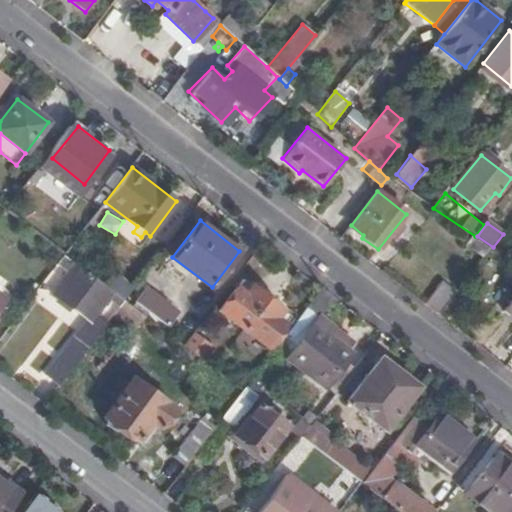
[(46,373),(59,384),(106,323),(95,315),(113,291),(77,264),(54,293),(88,318),(46,373)]
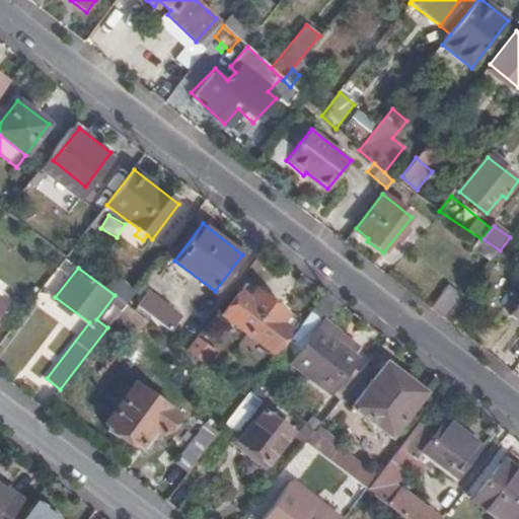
[(293,320),(246,284),(222,315),(269,351),(293,320)]
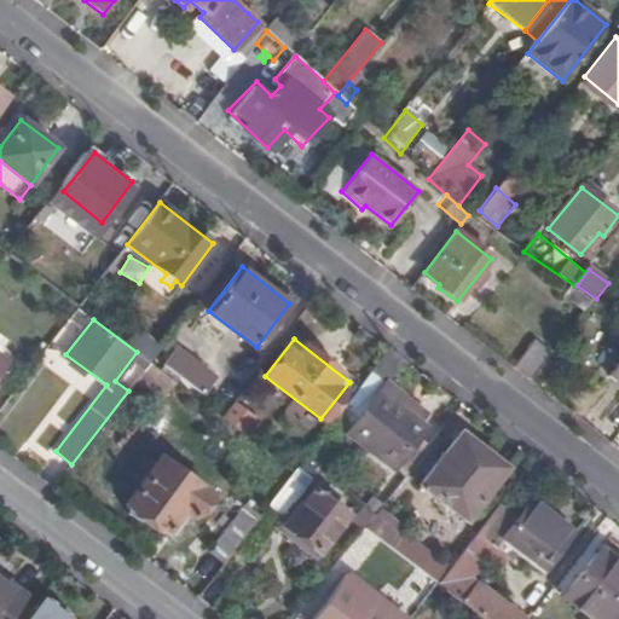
[(536,340),(514,368),(530,380),(550,352),(536,340)]
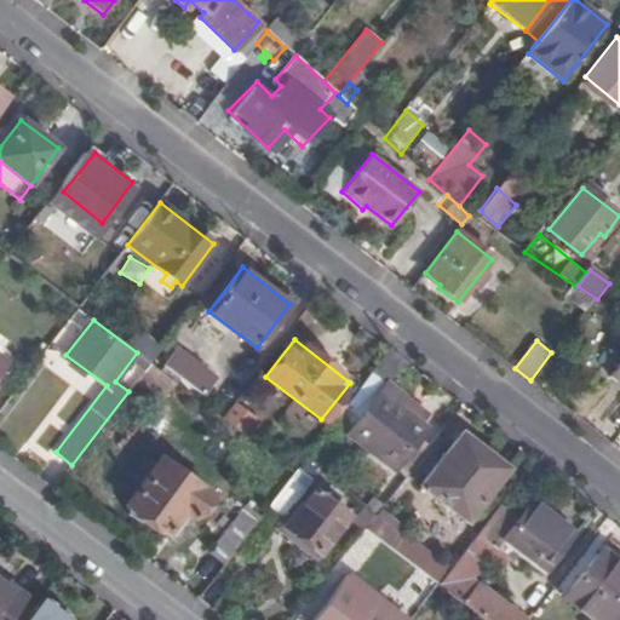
[(403,360),(388,348),(344,406),(360,419),(349,434),(396,470),(419,438),(426,429),(423,425),(399,406),(405,397),(386,383),(403,360)]
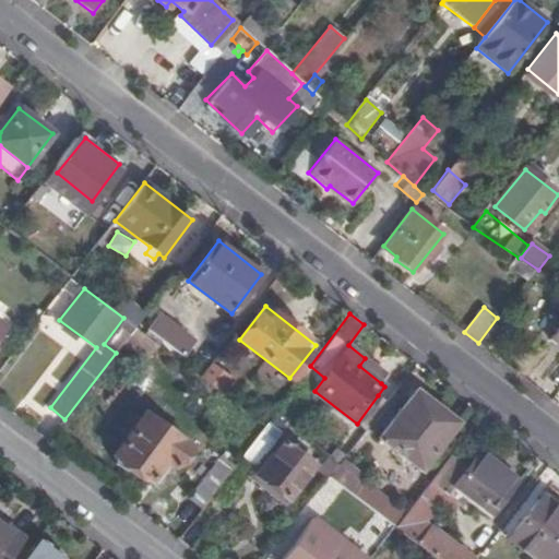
[(549,340),(558,324),(558,317),(554,313),(536,336),(546,345),(549,340)]
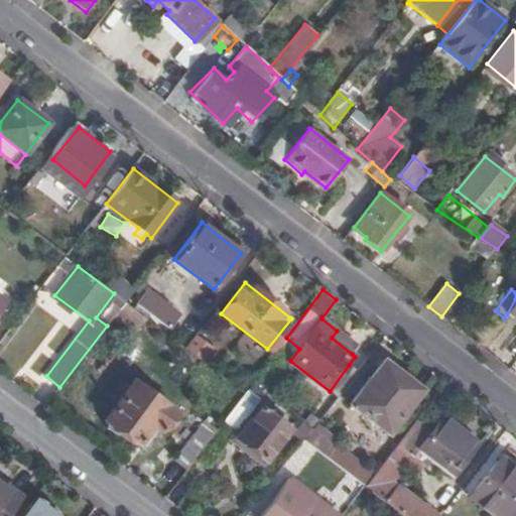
[(137,303),(169,327),(178,314),(147,291),(137,303)]
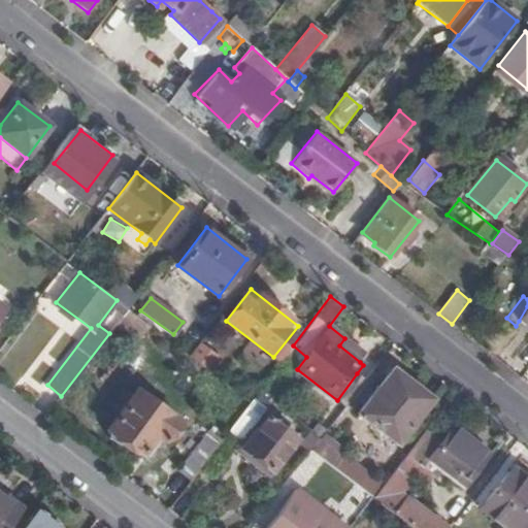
[(527,306),(519,321),(527,328),(527,306)]
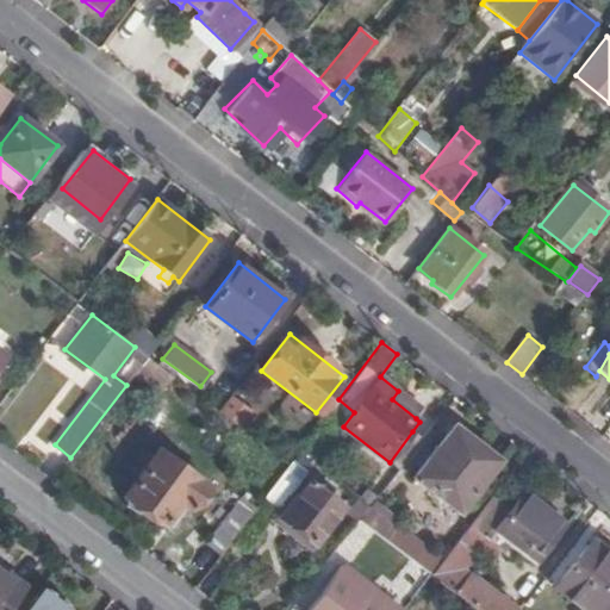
[(173,377),(148,358),(135,374),(160,393),(173,377)]
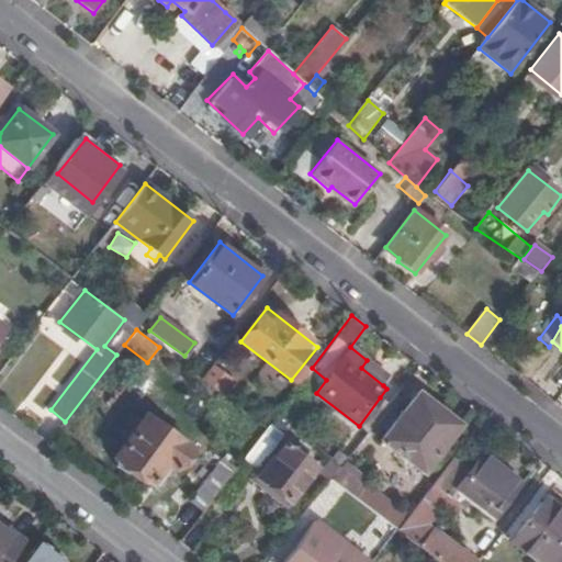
[(561,356),(561,349),(552,341),(549,347),(561,356)]
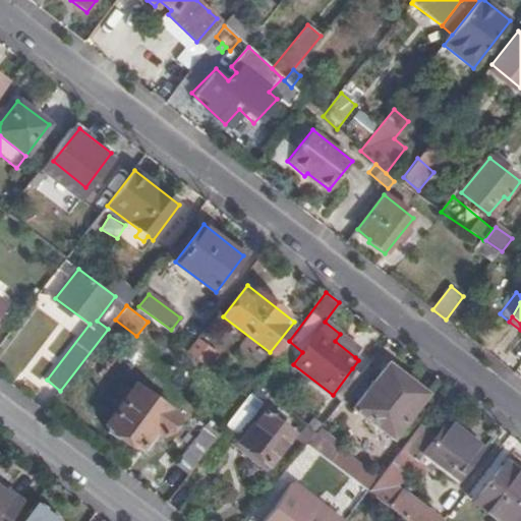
[(335,341),(355,357),(361,349),(340,334),(335,341)]
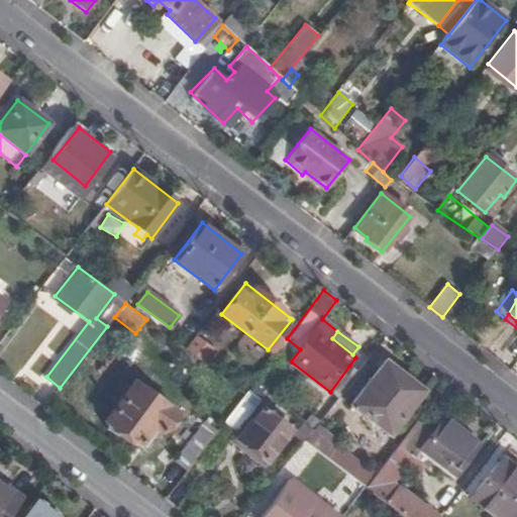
[(196,335),(186,348),(206,365),(215,351),(196,335)]
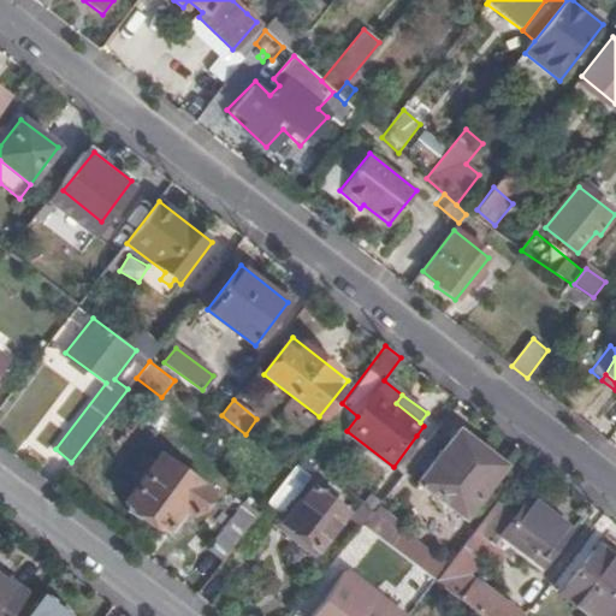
[(503,465),(460,431),(419,483),(463,517),(503,465)]
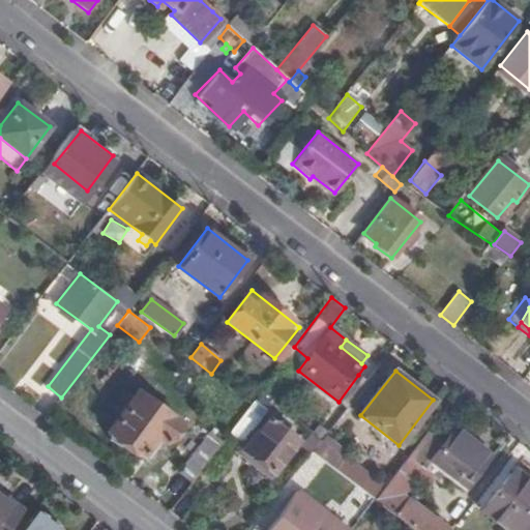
[(358,375),(339,402),(347,409),(366,383),(358,375)]
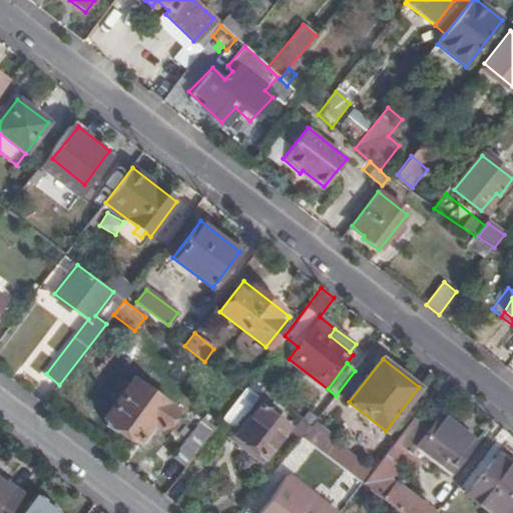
[(251,378),(242,391),(222,417),(233,425),(261,388),(263,387),(251,378)]
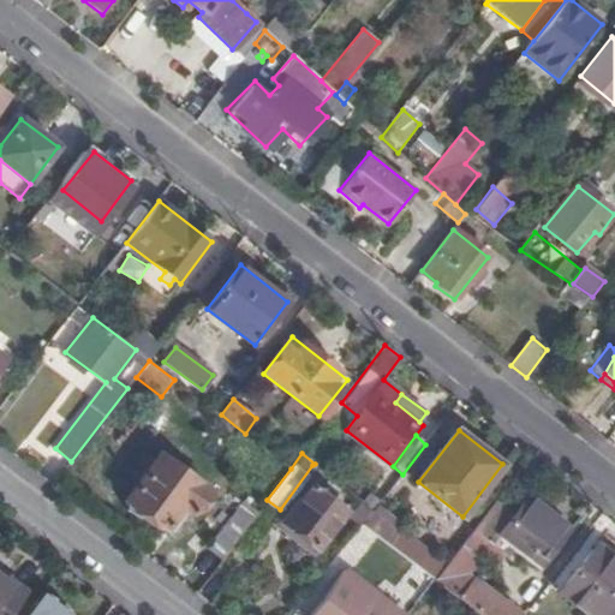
[(180,508),(191,517),(209,491),(160,455),(126,501),(163,530),(180,508)]
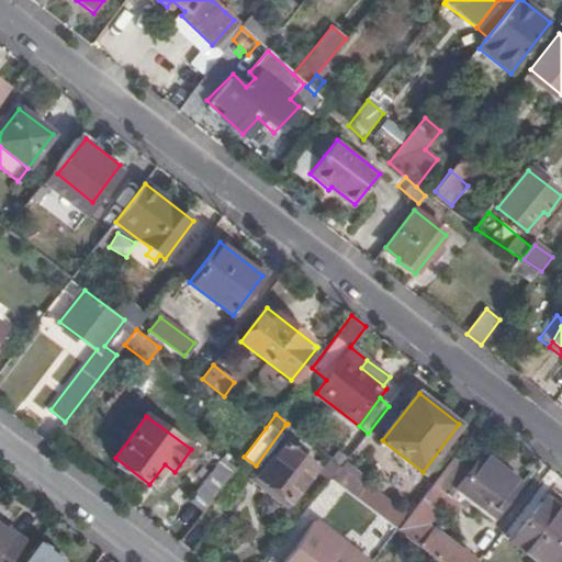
[(315,468),(283,442),(257,476),(290,502),(315,468)]
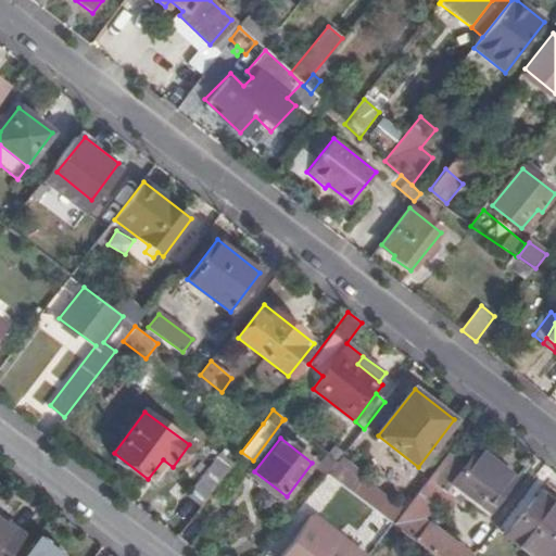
[(187,494),(201,504),(232,463),(219,452),(187,494)]
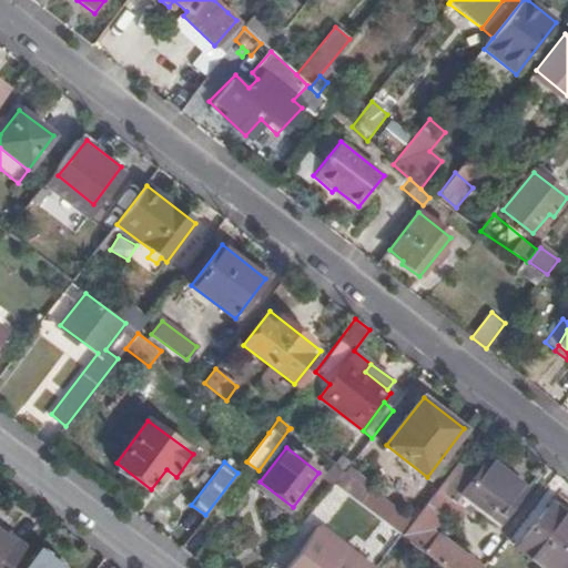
[(485,488),(454,465),(437,488),(439,493),(430,506),(453,524),(463,510),(454,504),(460,496),(497,525),(525,489),(505,473),(499,478),(494,475),(485,488)]
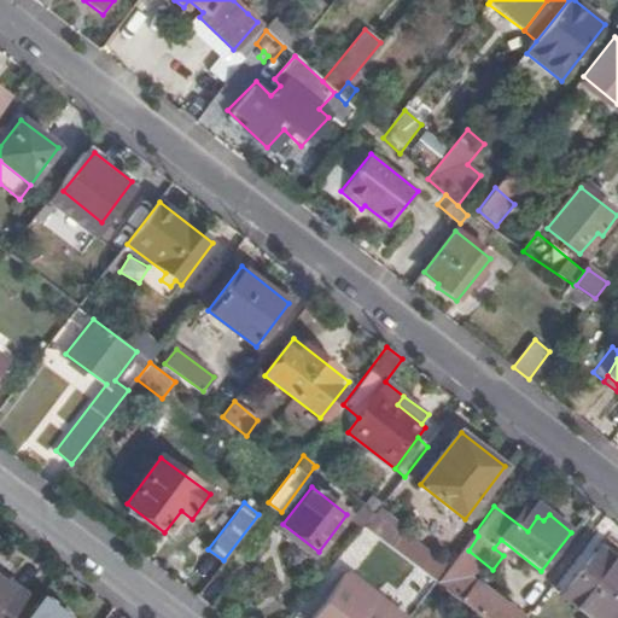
[(374,513),(363,526),(437,582),(447,570),(401,535),(406,530),(378,509),(374,513)]
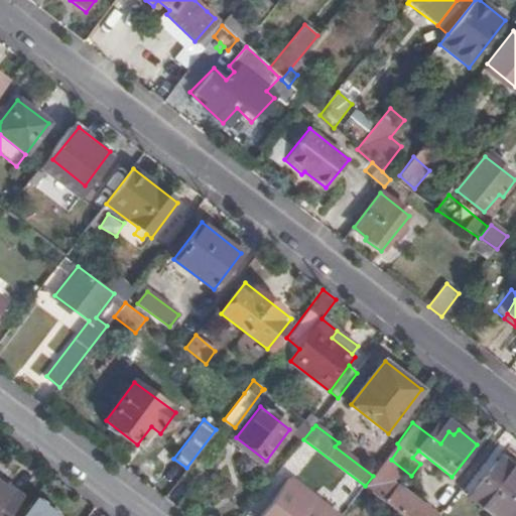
[(147,450),(160,433),(151,426),(137,444),(147,450)]
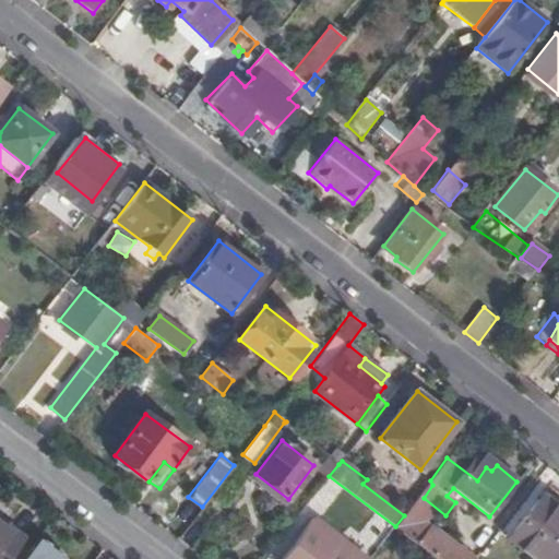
[(229,500),(247,476),(236,468),(218,491),(229,500)]
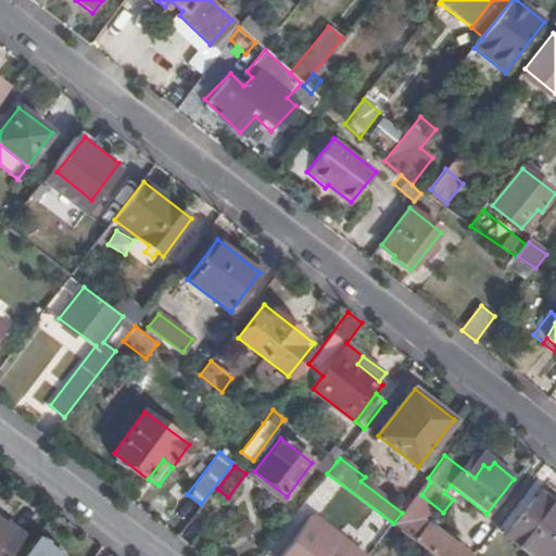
[(555,555),(555,504),(540,492),(507,535),(533,555),(555,555)]
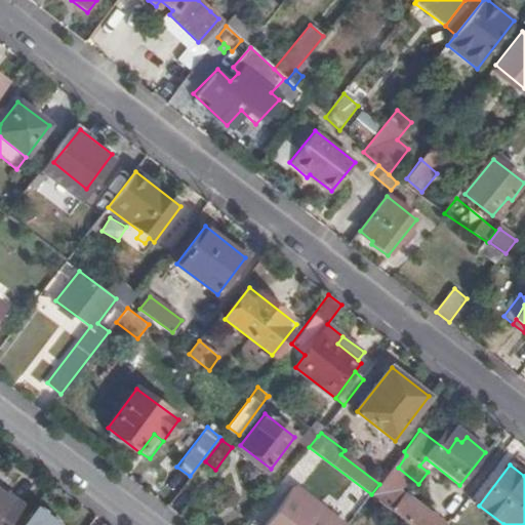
[(344,524),(295,488),(267,524),(344,524)]
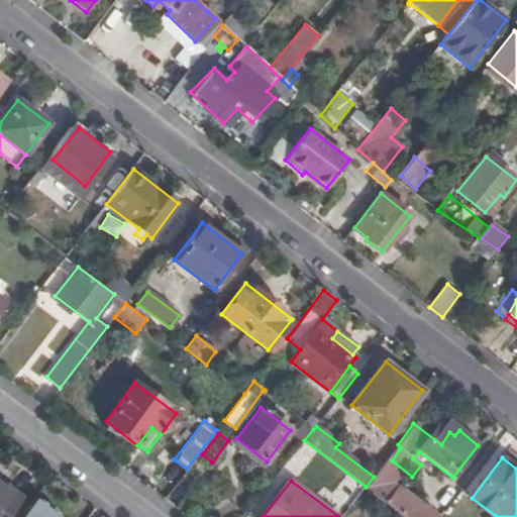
[(0,516),(1,516),(19,496),(0,482),(0,516)]
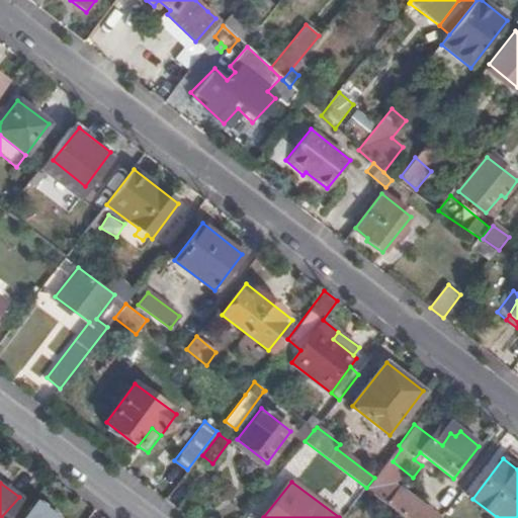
[(405,517),(438,517),(440,517),(401,488),(387,505),(405,517)]
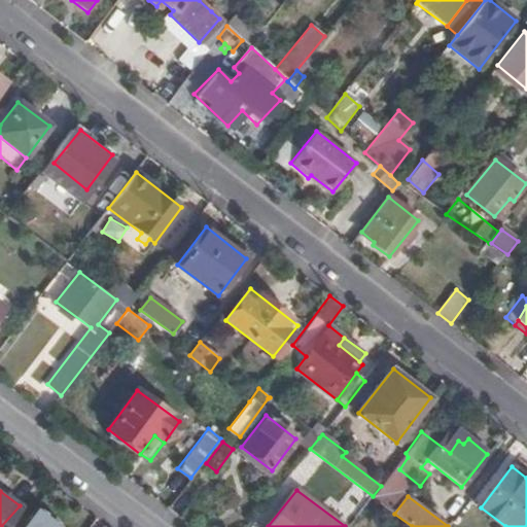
[(58,526),(35,510),(21,526),(58,526)]
